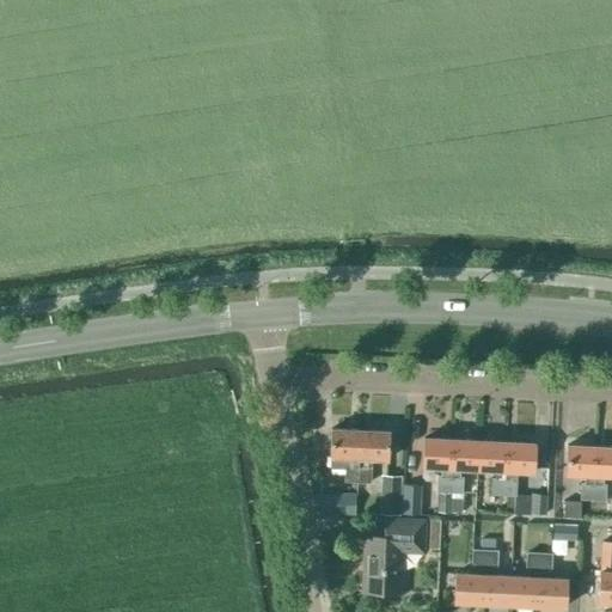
[(343,482),(356,482),(359,430),(330,429),(329,458),(330,458),(329,467),(344,467),(343,482)]
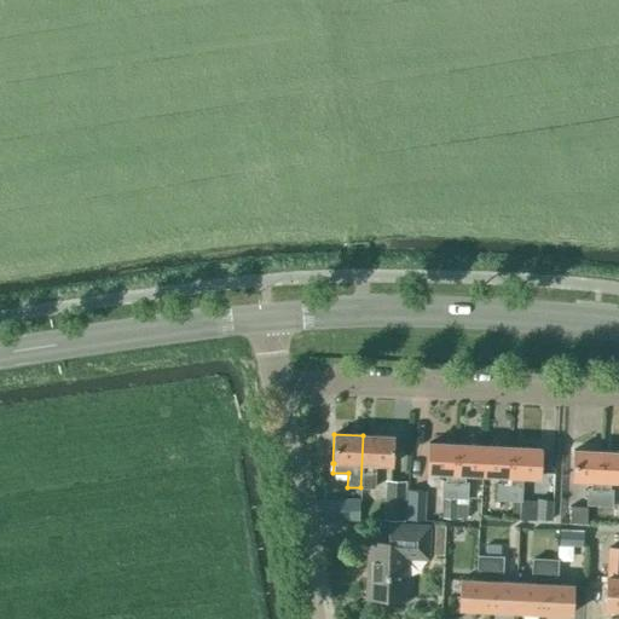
[(391,466),(392,437),(363,435),(360,487),(372,489),(374,474),(369,473),(370,464),(391,466)]
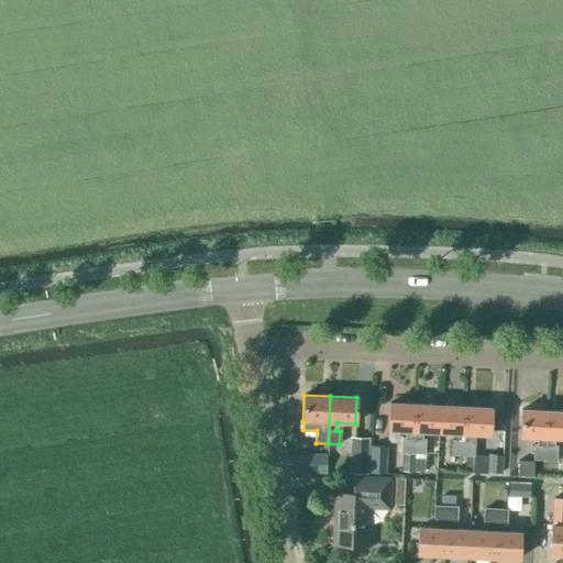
[(401,438),(401,452),(411,452),(415,405),(389,403),(387,429),(405,430),(405,438),(401,438)]
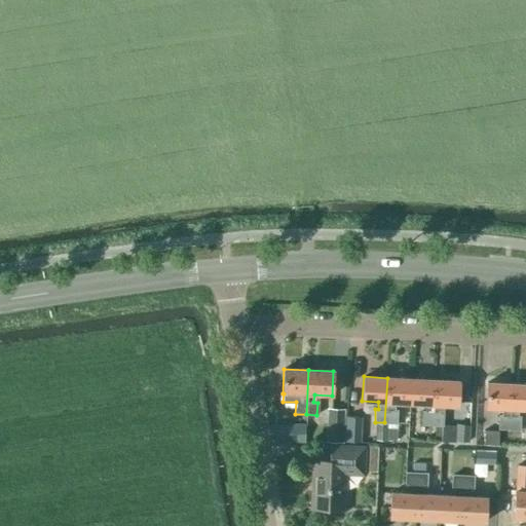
[(409,404),(411,379),(387,378),(384,422),(396,423),(396,410),(392,410),(393,403),(409,404)]
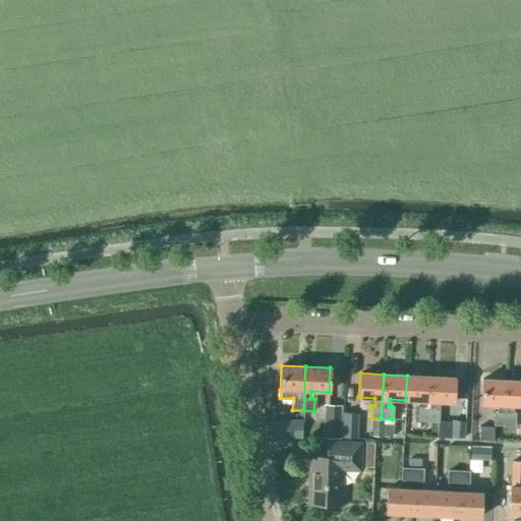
[(427,421),(430,377),(407,375),(405,400),(421,401),(421,408),(418,408),(417,420),(427,421)]
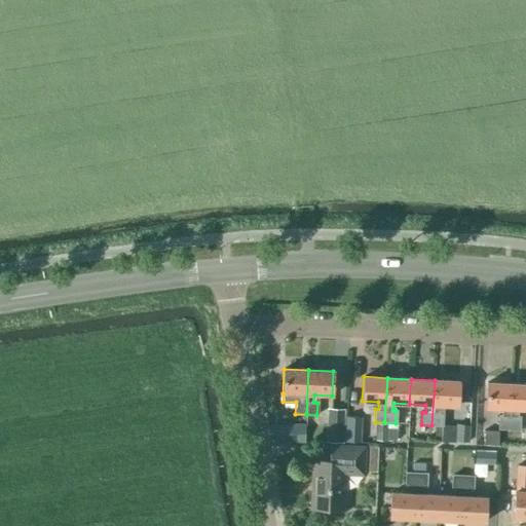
[(458,381),(435,380),(431,425),(442,425),(443,413),(440,413),(440,405),(456,406),(458,381)]
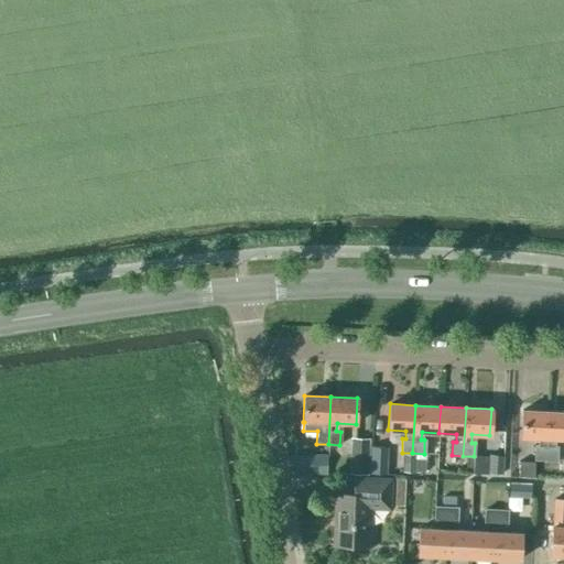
[(534,446),(533,459),(537,459),(535,478),(544,479),(544,461),(548,411),(522,410),(520,437),(538,437),(538,446),(534,446)]
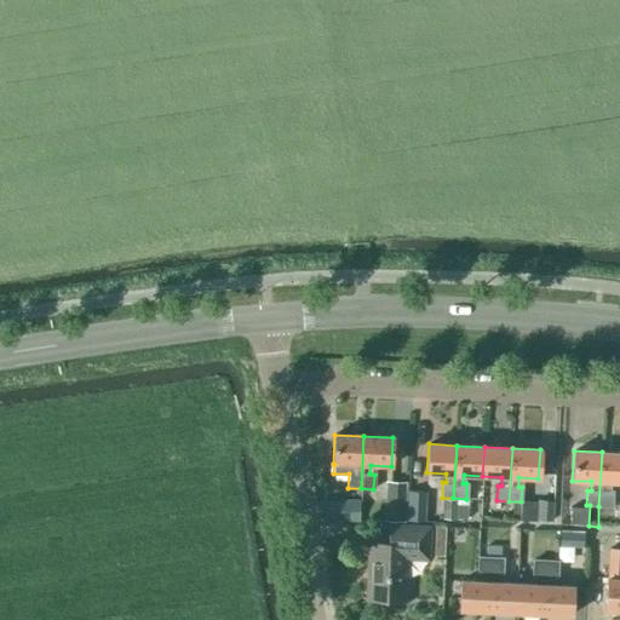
[(619,453),(602,452),(598,506),(598,527),(610,527),(612,492),(608,491),(609,482),(619,482),(619,453)]
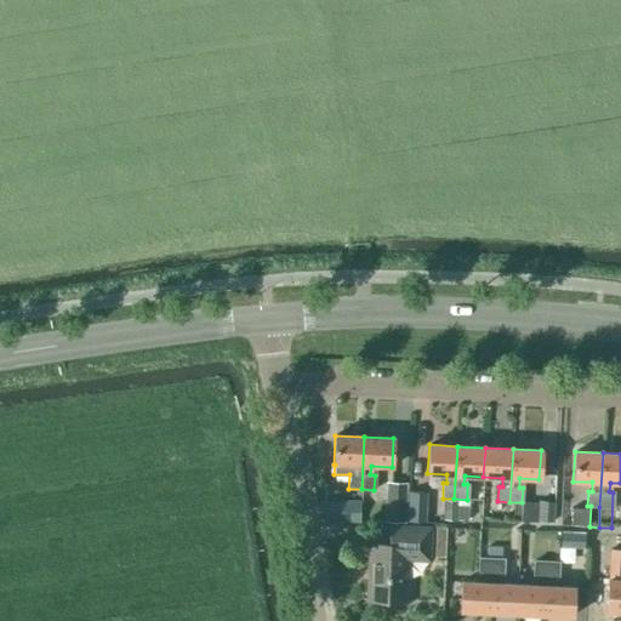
[(386,483),(385,522),(405,523),(406,484),(386,483)]
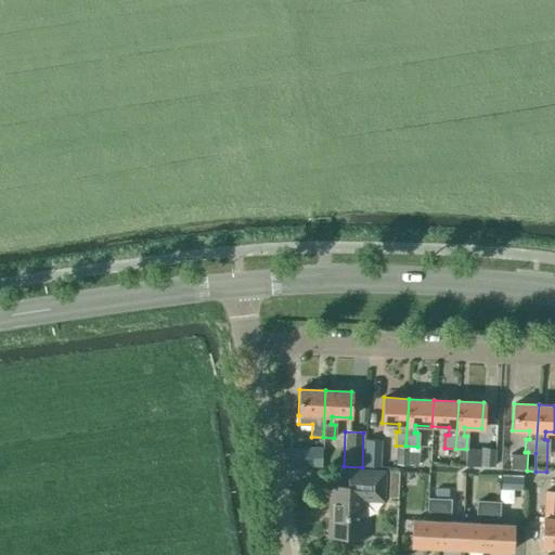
[(363,465),(379,466),(381,440),(364,439),(363,465)]
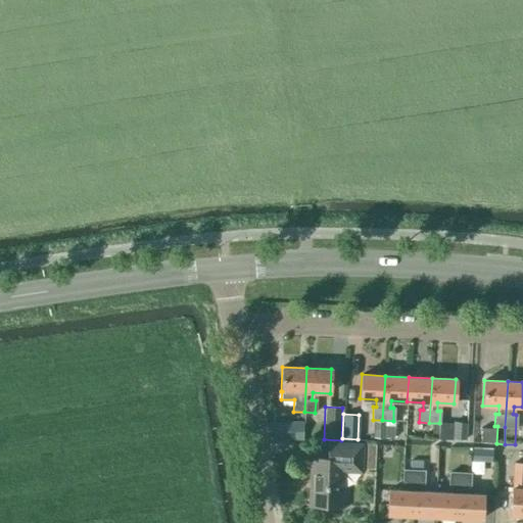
[(382,437),(383,421),(373,421),(372,437),(382,437)]
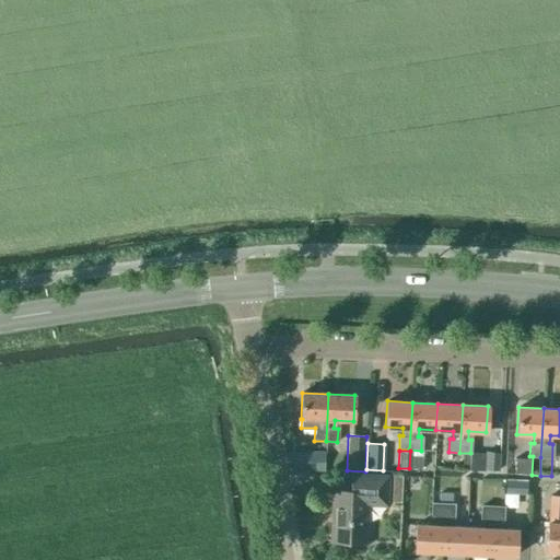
[(324,470),(324,452),(287,452),(287,469),(324,470)]
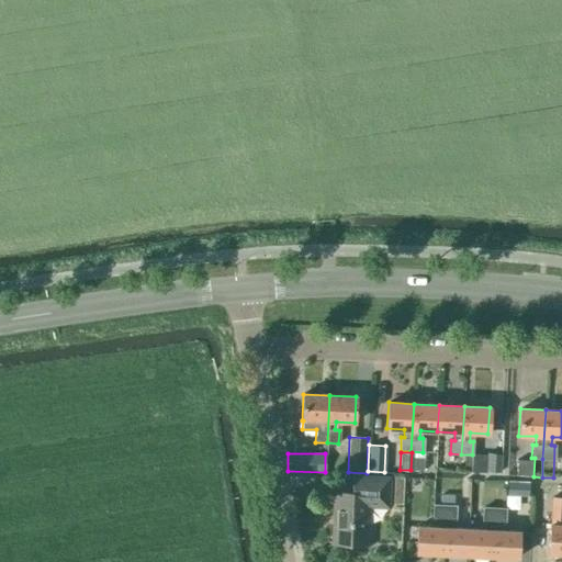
[(501,453),(485,453),(485,472),(501,472),(501,453)]
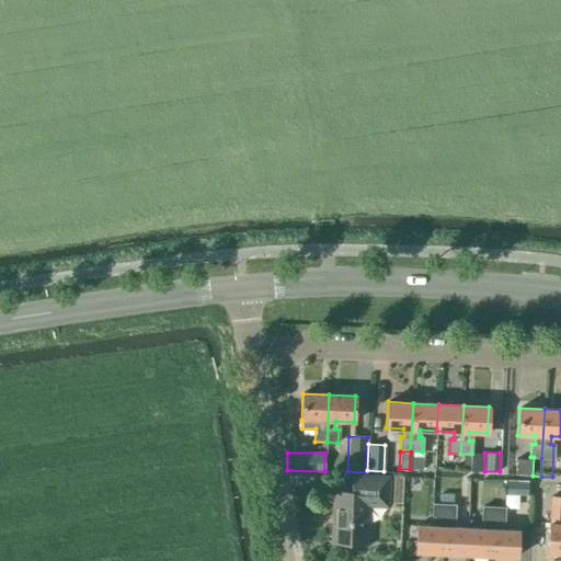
[(510,470),(527,471),(528,459),(511,458),(510,470)]
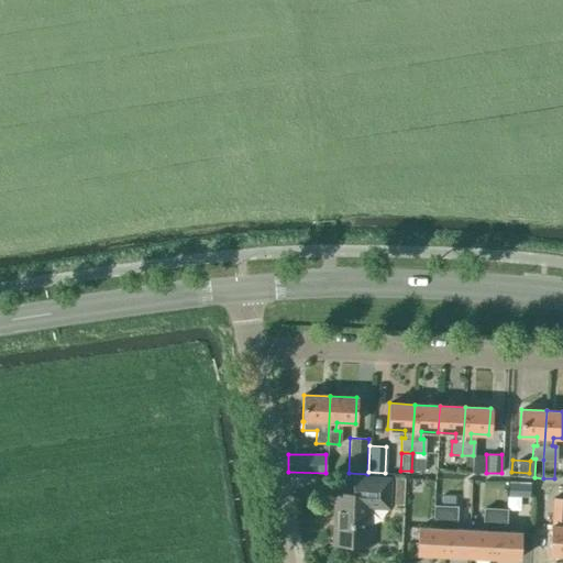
[(368,508),(388,508),(389,482),(352,479),(352,495),(334,494),(332,543),(366,545),(368,508)]
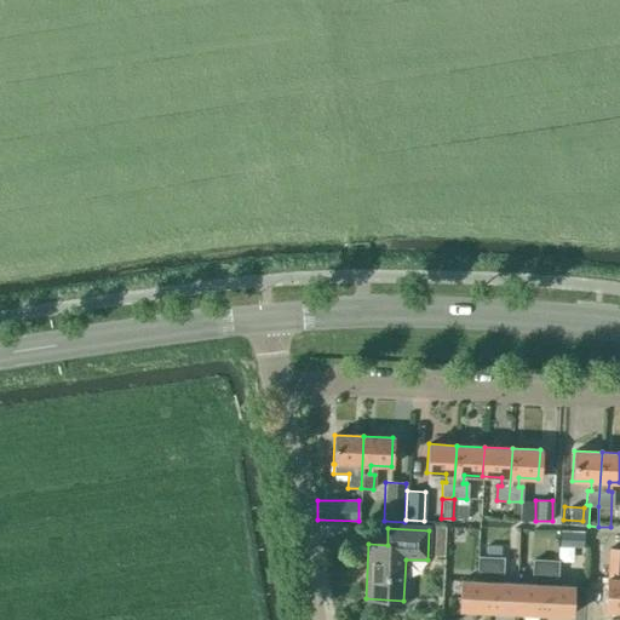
[(435,528),(434,552),(443,552),(445,528),(435,528)]
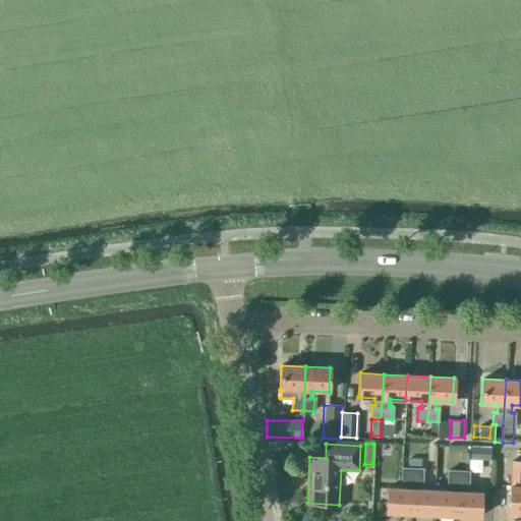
[(490,447),(469,446),(469,459),(489,460),(490,447)]
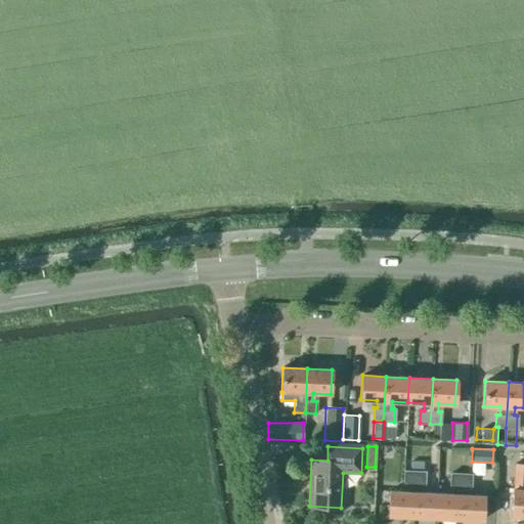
[(511,516),(523,516),(523,464),(514,464),(513,488),(512,488),(511,516)]
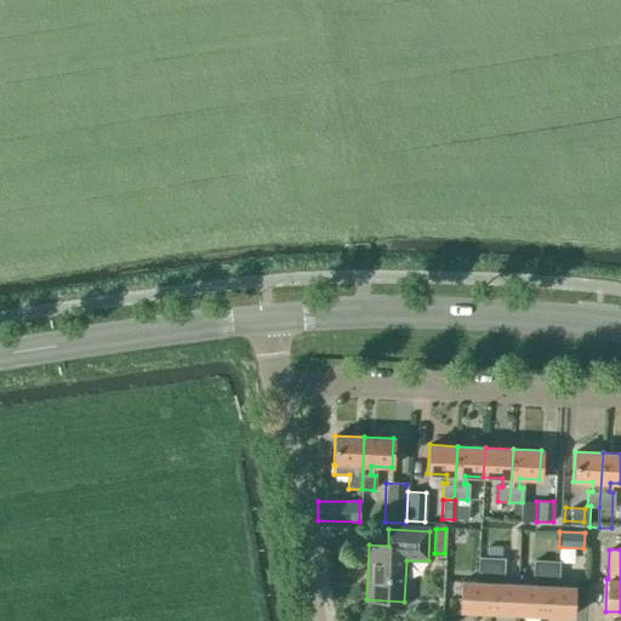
[(461,581),(460,611),(488,613),(490,559),(478,558),(478,574),(482,574),(480,582),(461,581)]
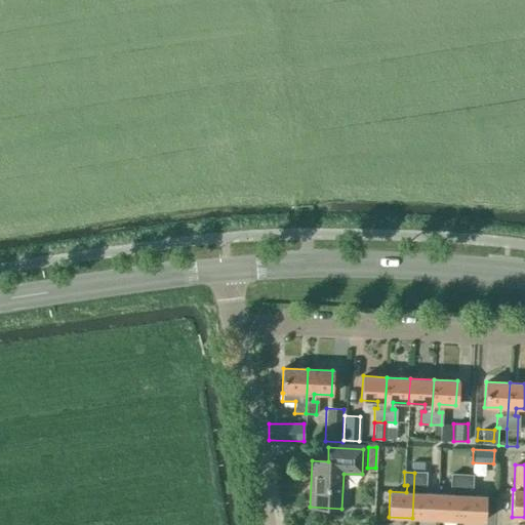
[(425,486),(426,473),(414,473),(412,518),(436,519),(437,494),(421,493),(421,486),(425,486)]
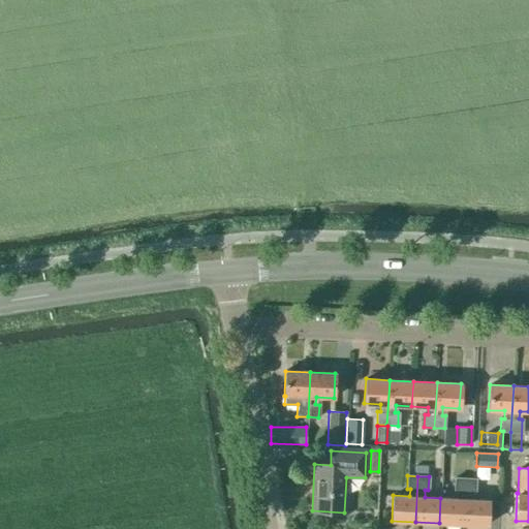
[(457,491),(457,498),(440,498),(439,523),(463,524),(465,478),(455,477),(454,491),(457,491)]
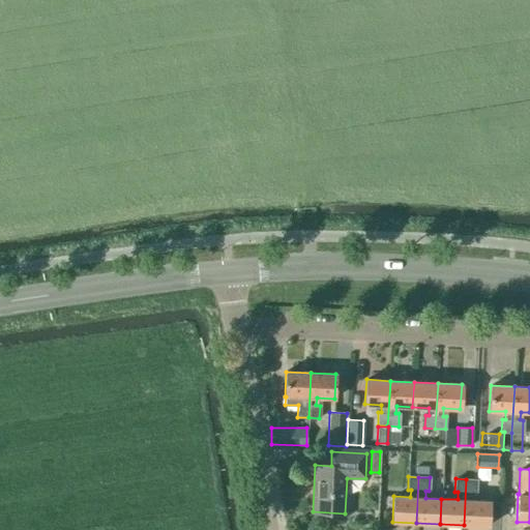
[(476,479),(466,479),(464,525),(488,526),(489,501),(472,500),(472,493),(475,493),(476,479)]
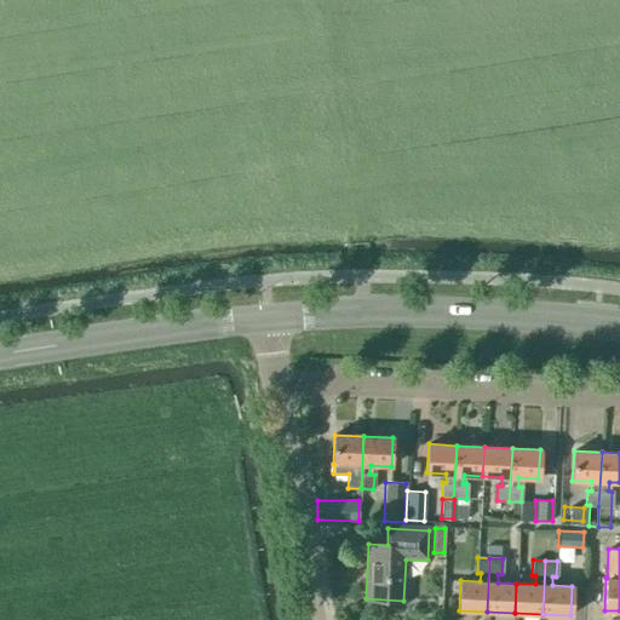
All buildings are outlined.
